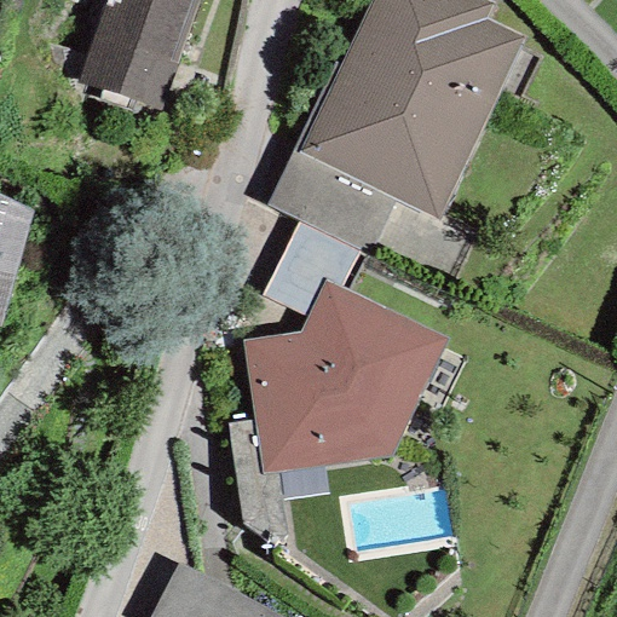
[(105,0),(78,81),(163,108),(200,0),(105,0)]
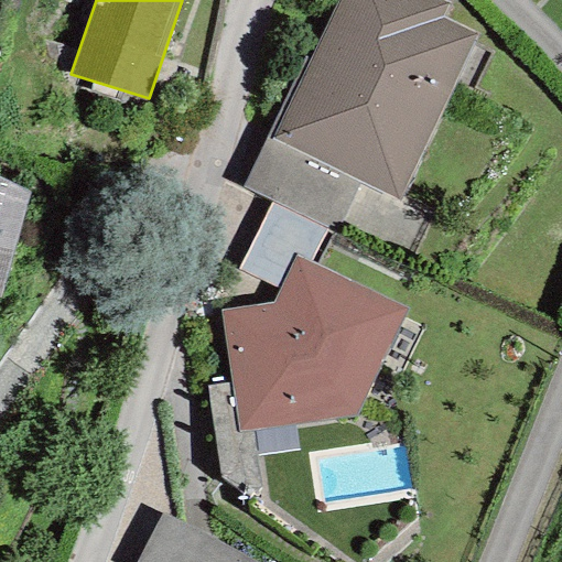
[(337,0),(310,57),(273,138),(361,180),(399,197),(477,31),(442,14),(450,1),(447,0),(337,0)]
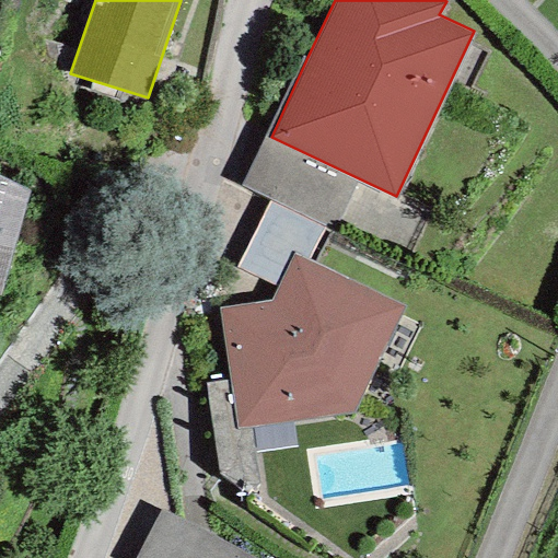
[(307,57),(303,55),(266,135),(271,137),(307,57)]
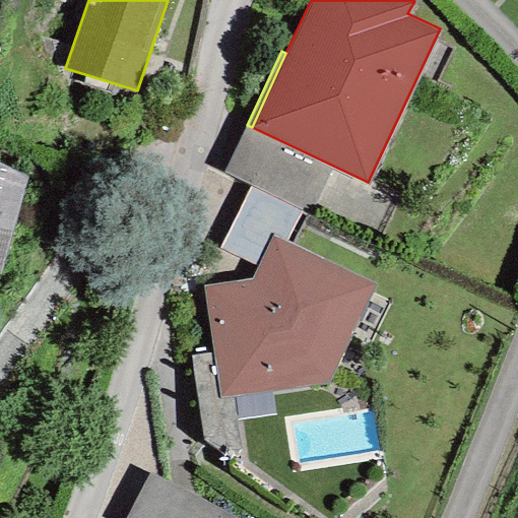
[(302,208),(311,213),(333,166),(252,127),(247,125),(225,171),(252,184),(302,208)]
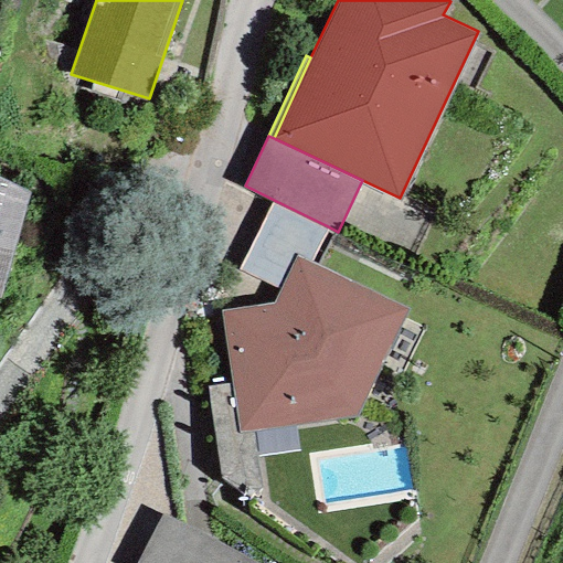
[(0,293),(30,190),(0,174),(0,293)]
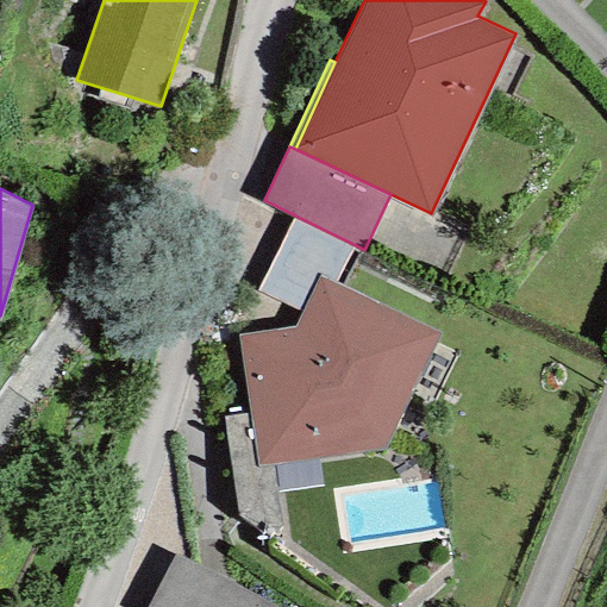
[(321,274),(336,281),(354,244),(295,216),(260,289),(301,312),(321,274)]
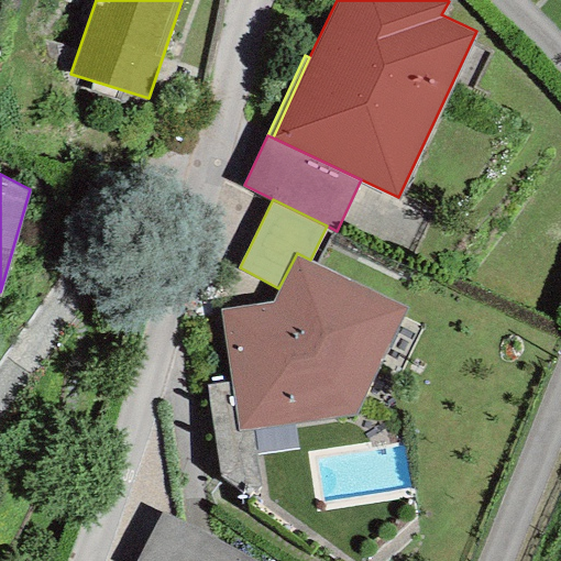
[(273,301),(221,308),(232,382),(239,429),(254,428),(355,415),(407,307),(310,260),(297,253),(278,288),(273,301)]
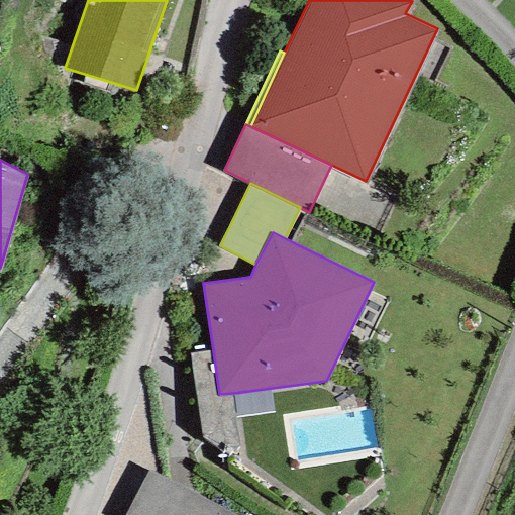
[(222,451),(240,450),(233,393),(219,394),(213,350),(191,353),(202,438),(222,451)]
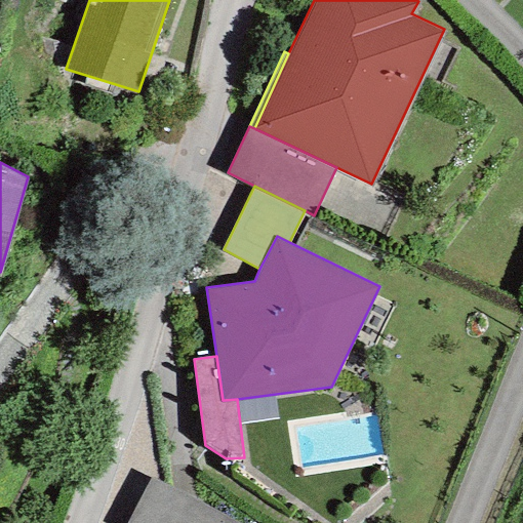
[(238,522),(152,477),(127,522),(238,522)]
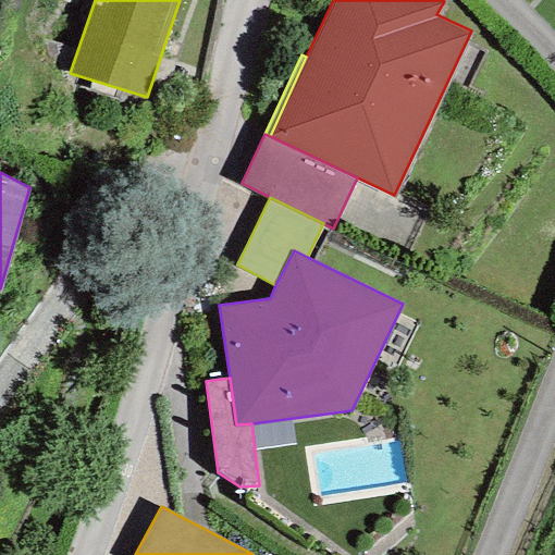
All buildings are outlined.
